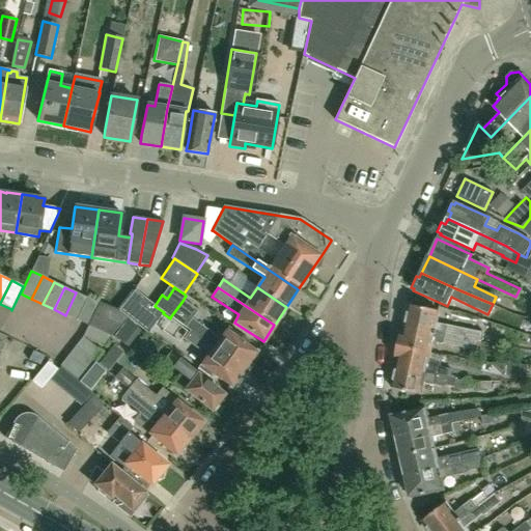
[(135,290),(118,311),(147,334),(163,313),(164,312),(155,306),(135,290)]
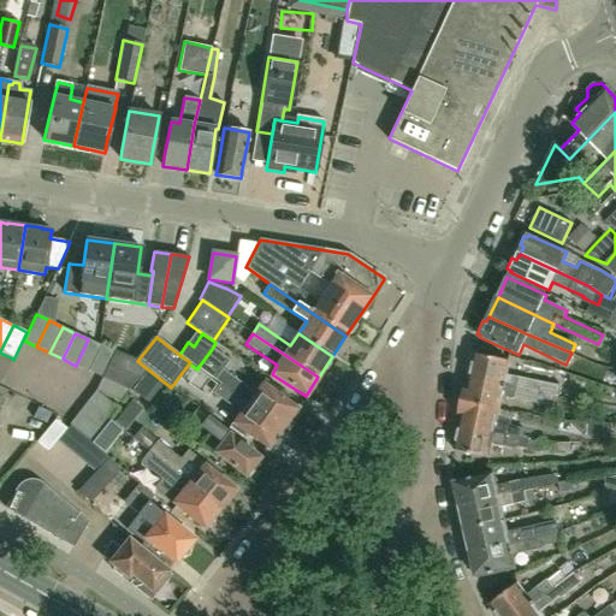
[(76,366),(89,372),(101,345),(88,339),(76,366)]
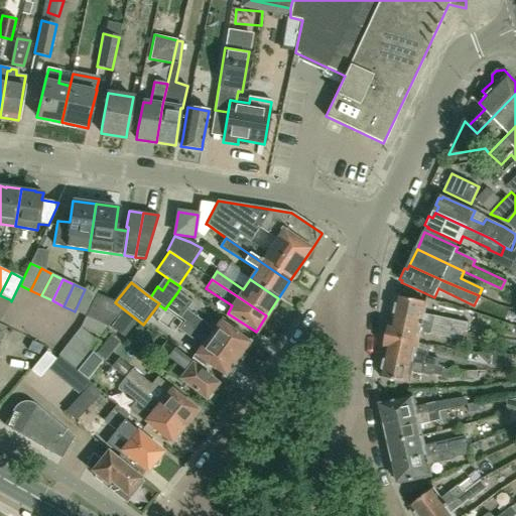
[(75,311),(86,316),(96,294),(85,289),(75,311)]
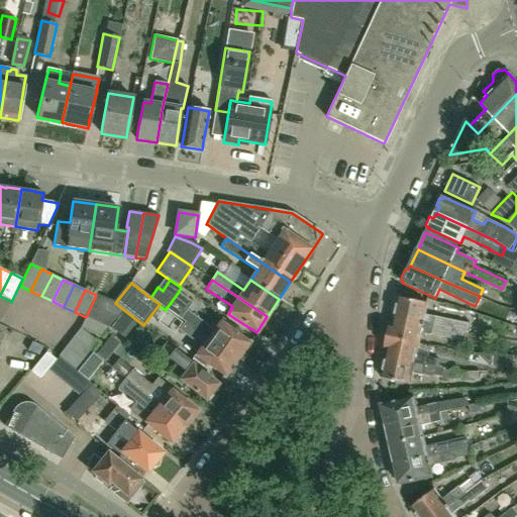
[(185,322),(236,360),(249,342),(248,341),(248,342),(241,337),(244,334),(236,328),(234,332),(219,321),(213,330),(187,310),(192,303),(178,293),(166,309),(185,322)]
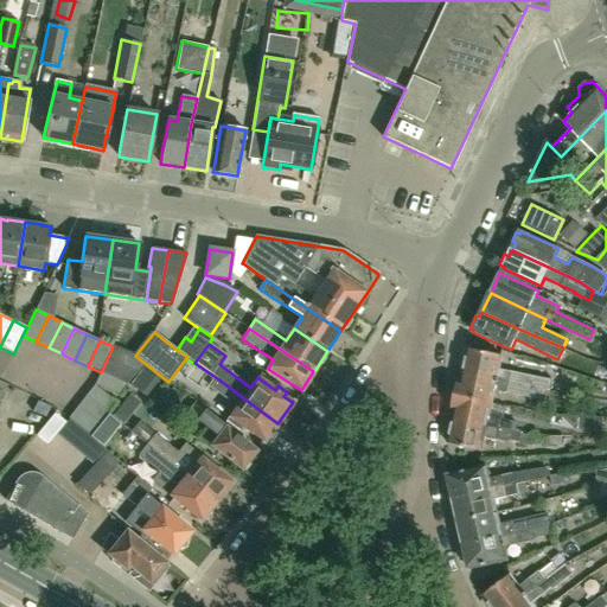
[(550,381),(499,370),(503,356),(468,349),(468,351),(465,352),(462,359),(466,362),(464,374),(497,381),(544,390),(548,391),(550,381)]
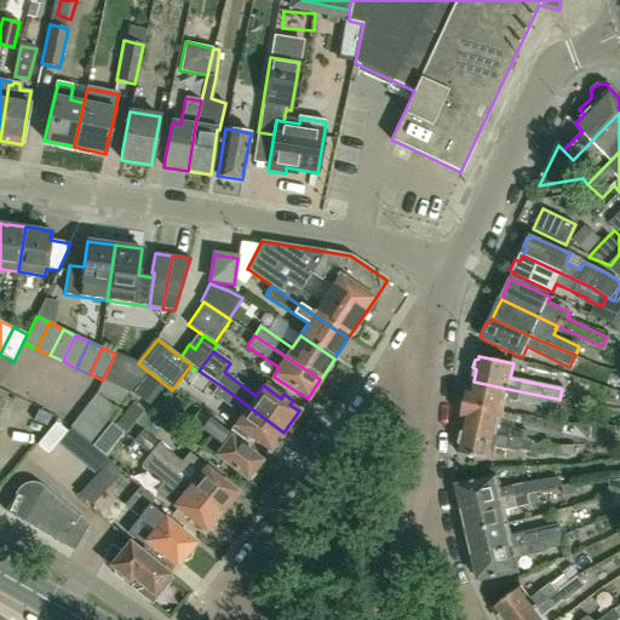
[(135,394),(145,402),(160,383),(149,374),(135,394)]
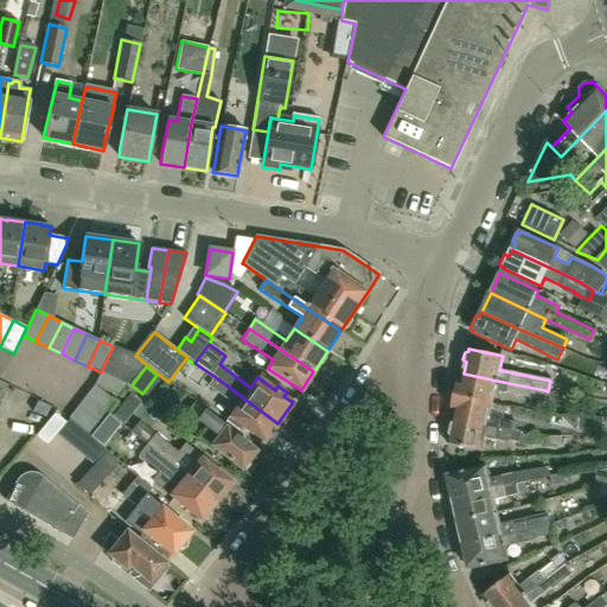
[(126,384),(101,372),(94,385),(120,397),(123,389),(126,384)]
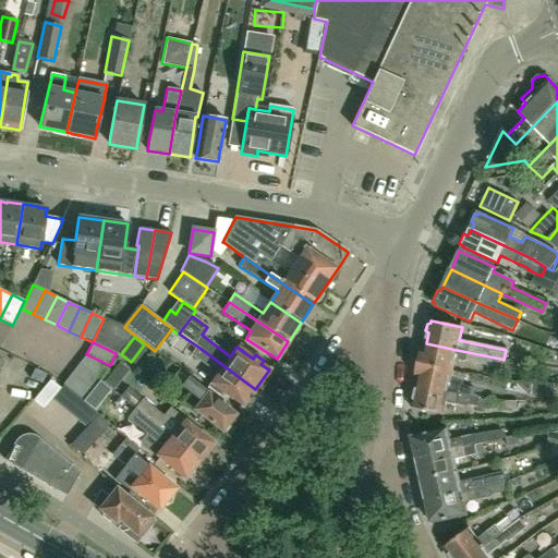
[(421,351),(419,364),(452,372),(456,358),(498,367),(500,359),(457,350),(426,343),(424,352),(421,351)]
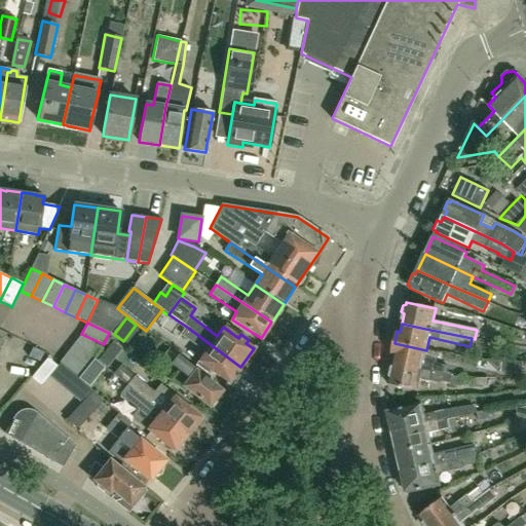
[(208,373),(210,370),(227,383),(228,383),(232,385),(236,381),(238,378),(240,373),(237,370),(240,367),(188,328),(182,336),(204,352),(197,362),(198,362),(196,365),(208,373)]
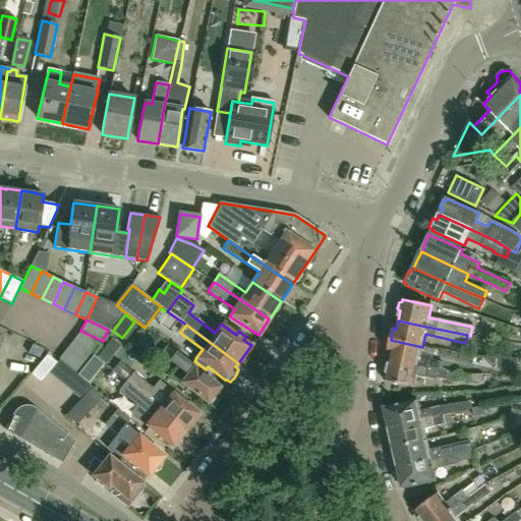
[(100,345),(80,331),(73,340),(93,355),(100,345)]
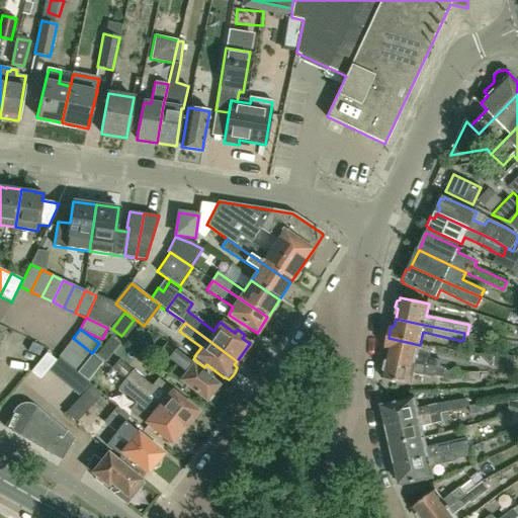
[(92,353),(73,338),(65,348),(84,363),(92,353)]
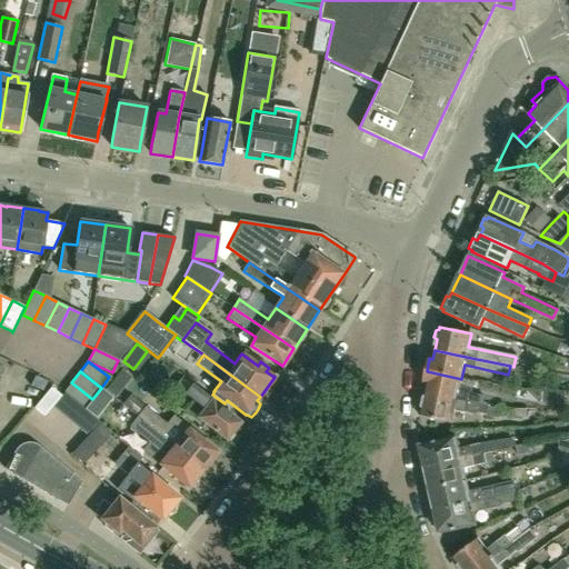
[(482,396),(459,390),(461,379),(427,371),(425,382),(427,383),(426,392),(480,405),(482,396)]
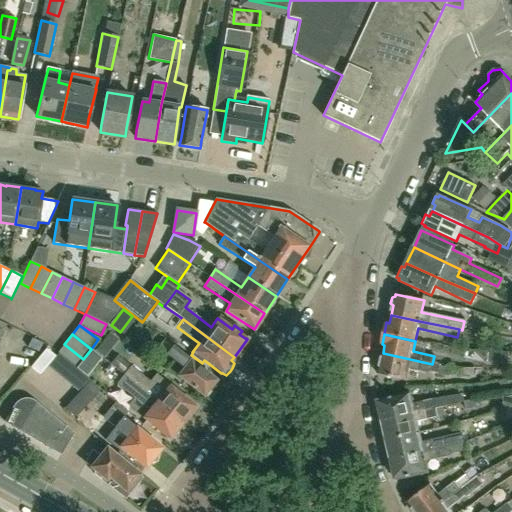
[(204,396),(216,381),(165,341),(159,348),(182,366),(176,373),(179,375),(178,376),(204,396)]
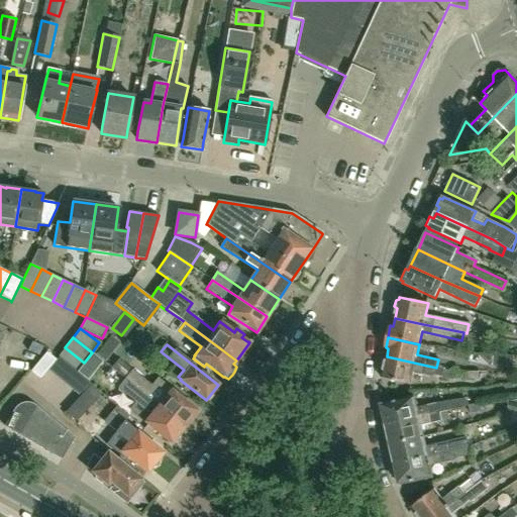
[(106,360),(111,353),(102,346),(97,353),(106,360)]
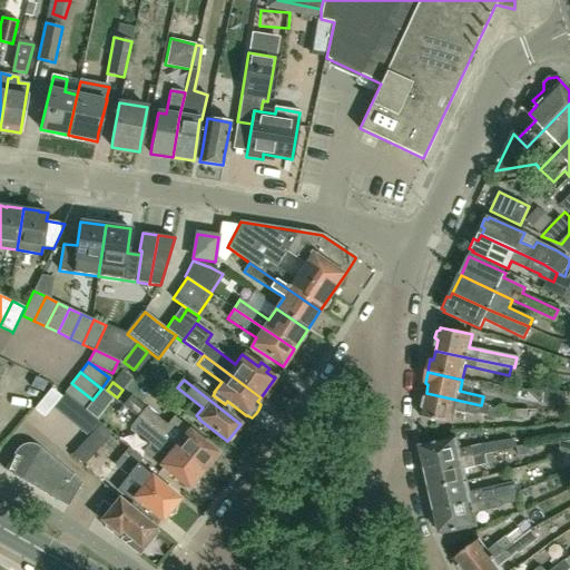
[(92,400),(71,383),(65,392),(64,393),(85,410),(92,400)]
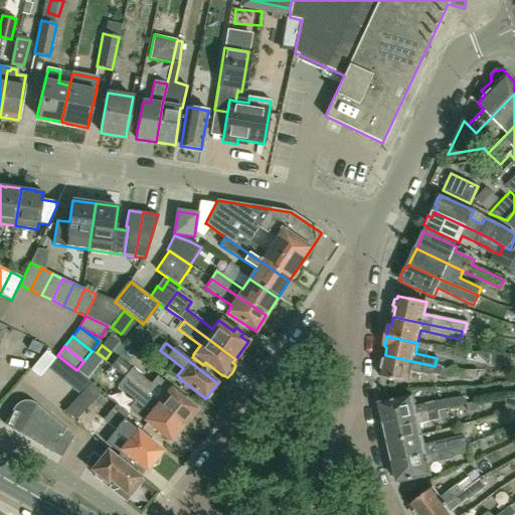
[(475,353),(475,361),(496,360),(496,352),(475,353)]
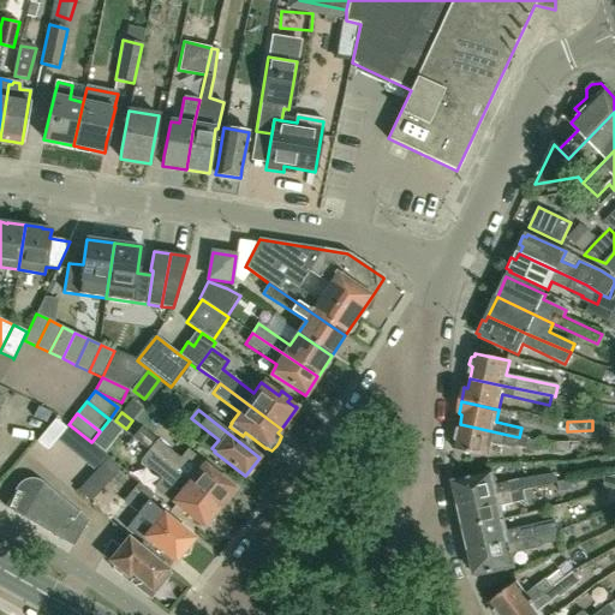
[(455,446),(454,449),(489,457),(491,443),(517,448),(519,437),(460,424),(458,435),(454,436),(452,443),(455,446)]
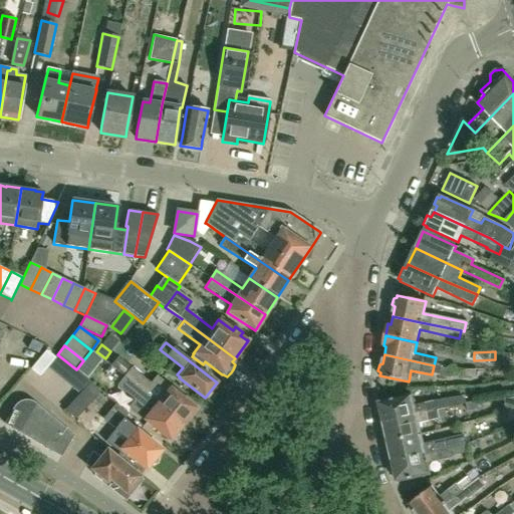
[(157,404),(183,425),(196,409),(170,387),(170,388),(157,376),(151,383),(132,367),(118,357),(111,366),(124,376),(124,377),(157,404)]
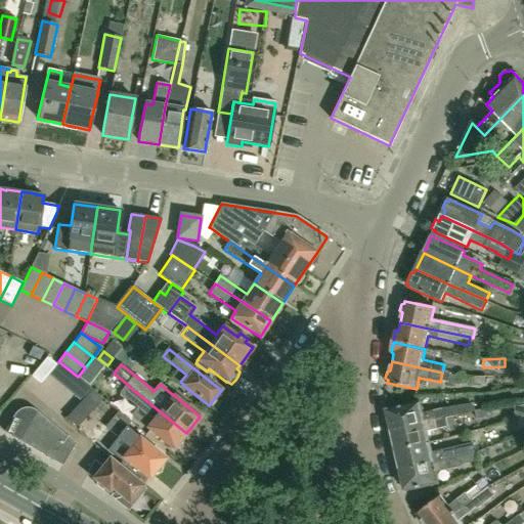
[(462,378),(449,375),(448,384),(460,386),(462,378)]
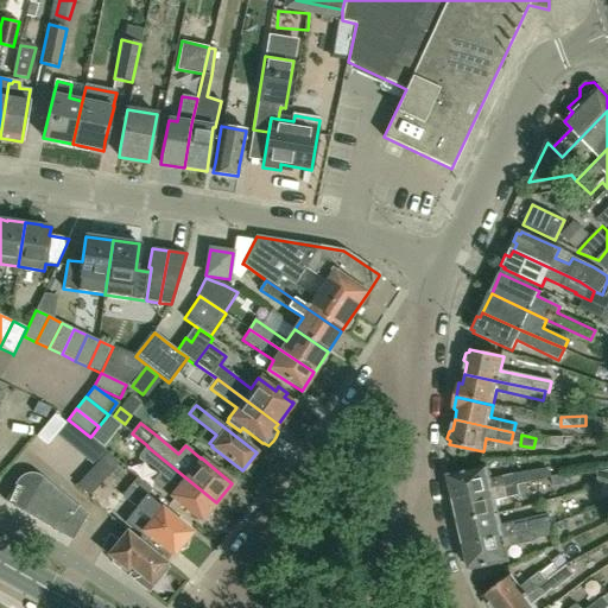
[(216,502),(185,477),(147,447),(147,445),(139,456),(177,487),(169,496),(201,521),(216,502)]
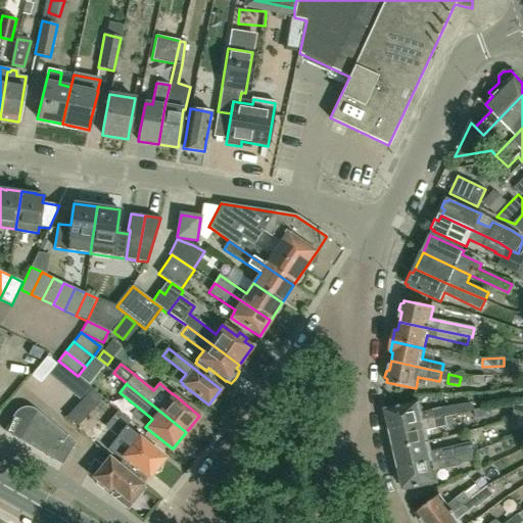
[(388,423),(389,430),(443,417),(447,416),(475,411),(474,405),(468,403),(441,409),(421,414),(418,401),(384,410),(385,414),(384,415),(385,422),(388,423)]
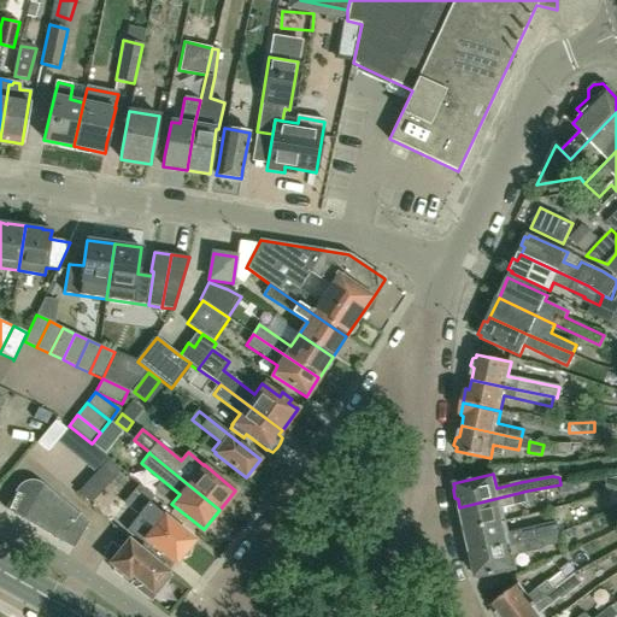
[(7,510),(24,519),(74,548),(88,523),(37,483),(35,482),(33,482),(30,482),(28,482),(25,482),(23,483),(21,485),(19,486),(17,488),(16,489),(7,510)]
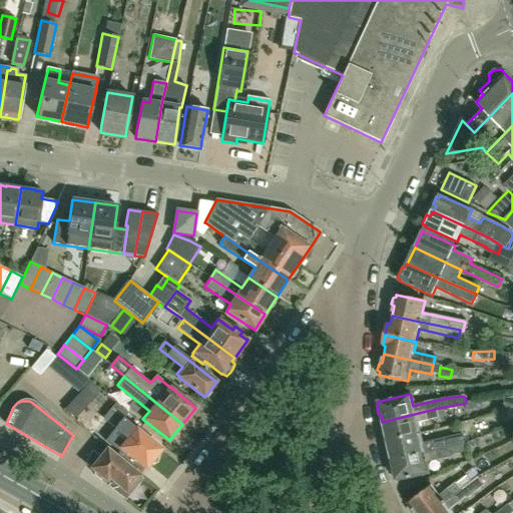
[(115,427),(129,438),(121,448),(146,468),(161,449),(135,429),(137,427),(126,416),(128,414),(115,404),(106,415),(118,424),(115,427)]
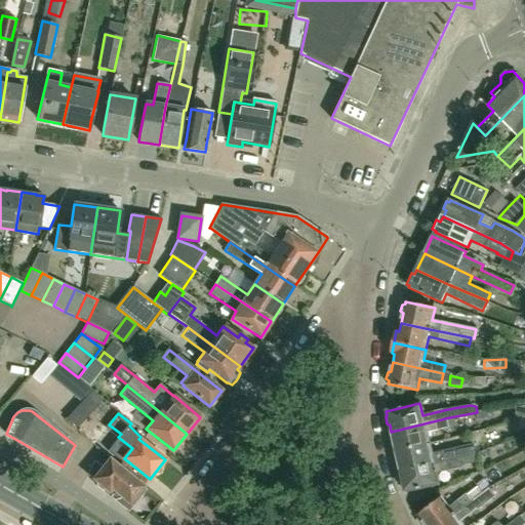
[(455,416),(449,417),(445,418),(447,427),(447,428),(457,425),(455,416)]
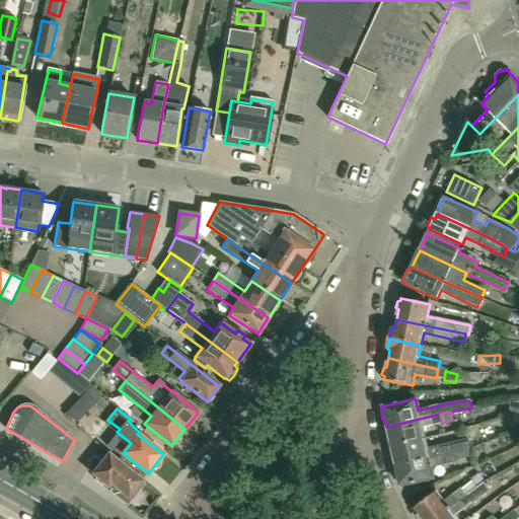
[(424,439),(422,428),(442,423),(440,414),(386,427),(388,435),(386,437),(387,441),(390,442),(391,447),(424,439)]
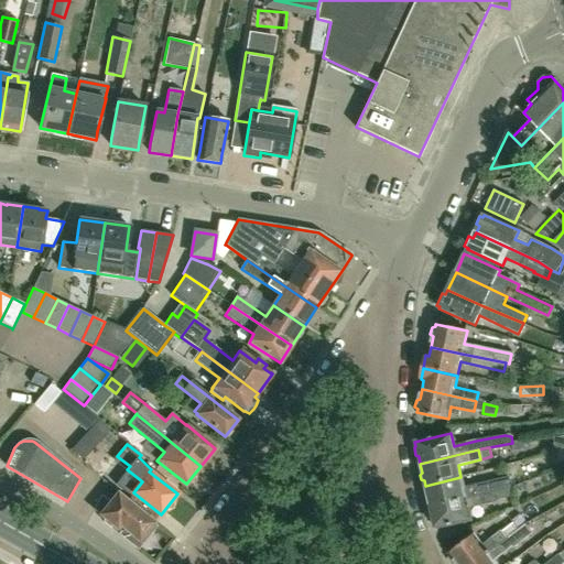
[(431,507),(498,490),(510,488),(509,479),(496,483),(487,485),(486,484),(476,486),(464,488),(461,477),(425,486),(426,490),(424,492),(425,498),(429,499),(431,507)]
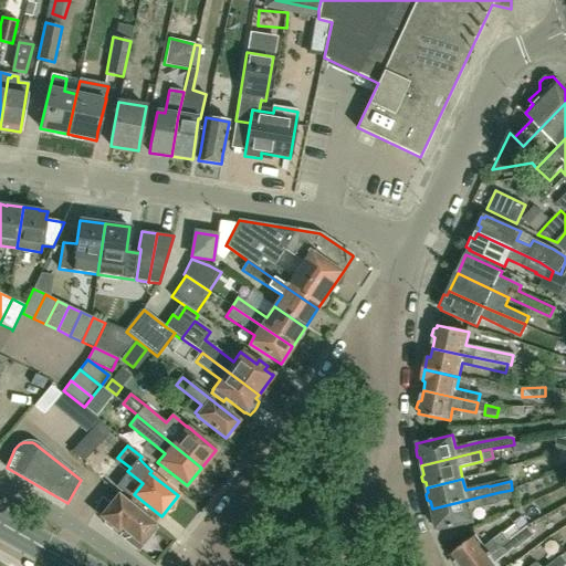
[(437,527),(438,531),(473,522),(470,510),(484,506),(493,504),(492,503),(501,501),(502,501),(514,499),(512,490),(500,492),(432,509),(435,516),(432,519),(433,526),(437,527)]
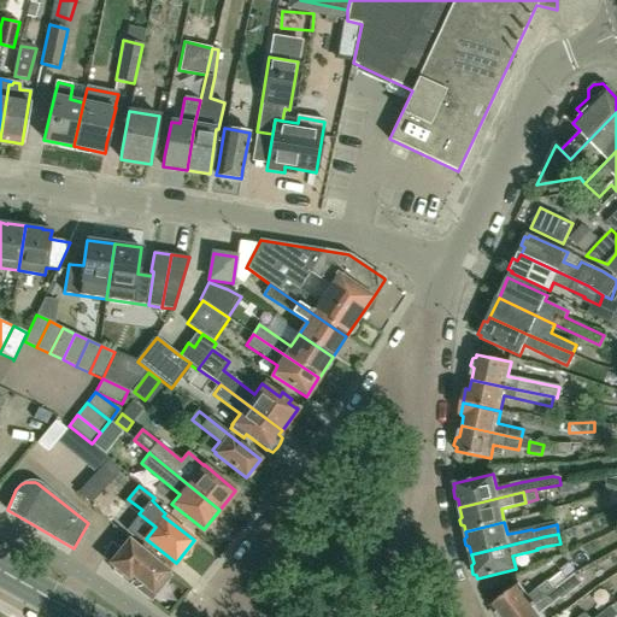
[(148,554),(131,540),(123,551),(111,542),(103,558),(113,568),(113,571),(121,577),(124,576),(133,582),(131,585),(152,601),(172,576),(148,556),(148,554)]
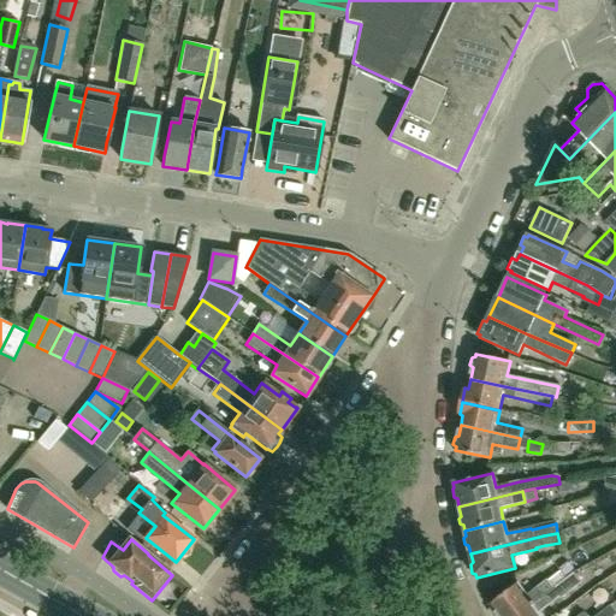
[(542,615),(539,612),(560,597),(561,599),(582,582),(574,573),(554,588),(517,615),(542,615)]
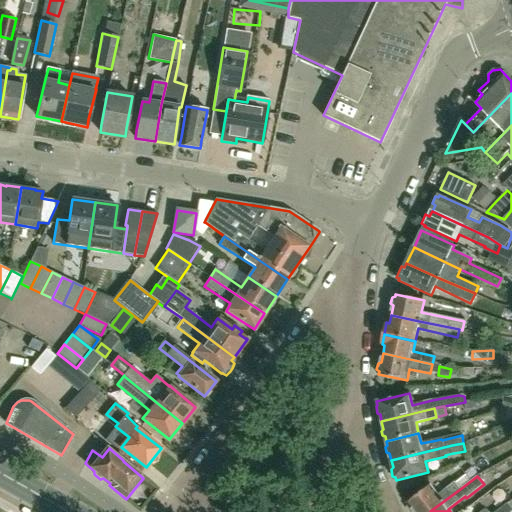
[(145,502),(158,487),(148,477),(134,492),(145,502)]
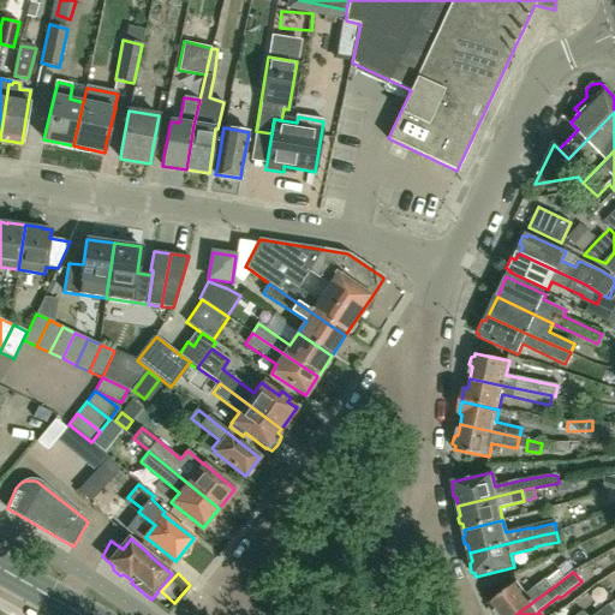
[(517,584),(489,604),(490,607),(489,610),(493,614),(517,614),(553,587),(547,579),(526,595),(517,584)]
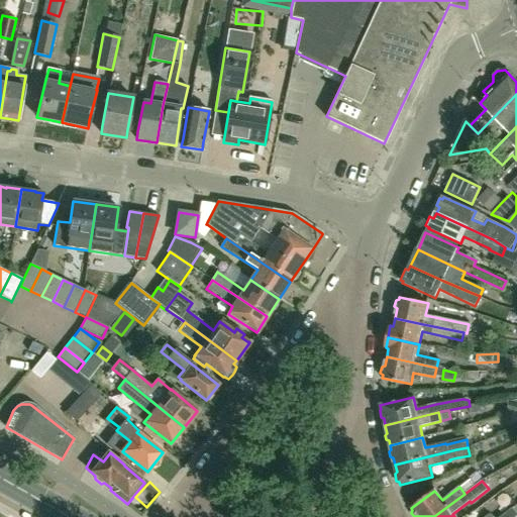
[(500,516),(513,516),(516,515),(516,513),(512,508),(500,516)]
